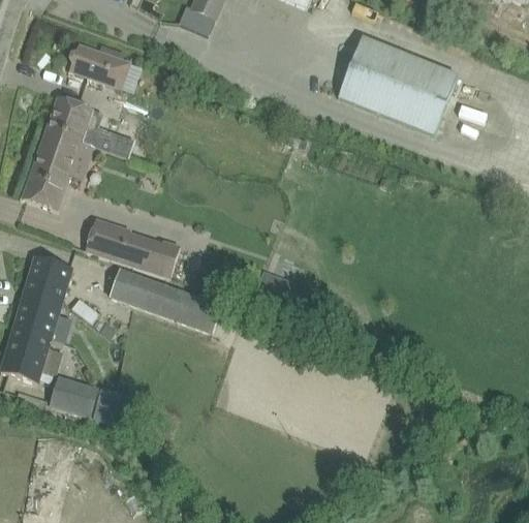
[(195,0),(192,7),(215,18),(222,0),(195,0)]
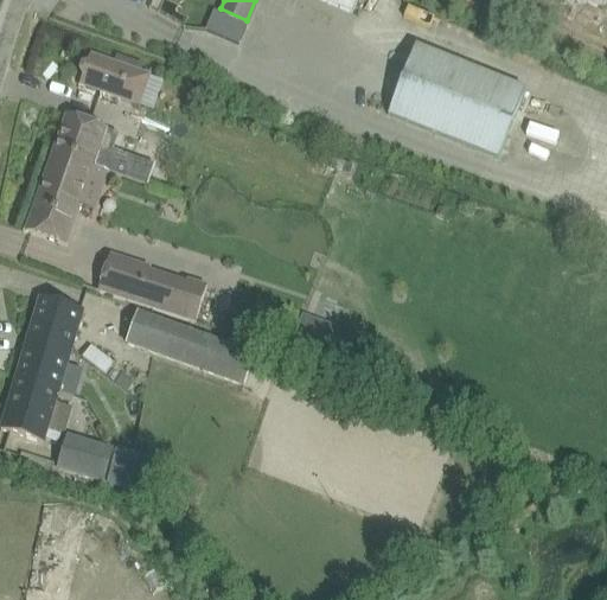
[(388,109),(498,153),(525,85),(415,42),(388,109)]
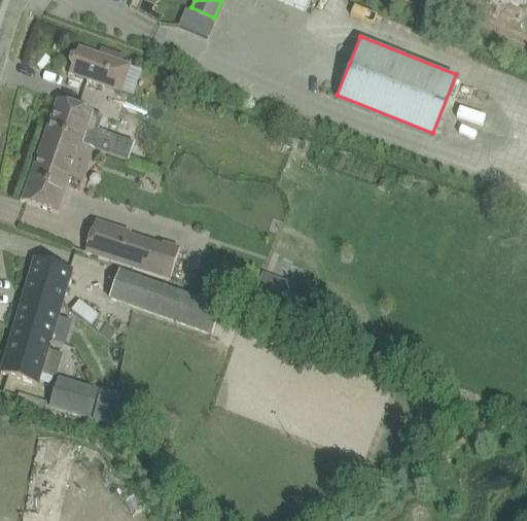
[(113,55),(78,43),(69,69),(104,81),(113,55)]
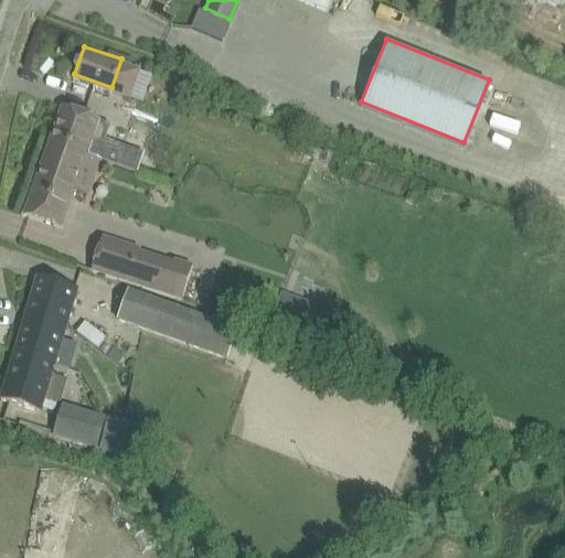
[(62,102),(50,136),(87,149),(87,150),(99,154),(105,140),(93,136),(99,115),(62,102)]
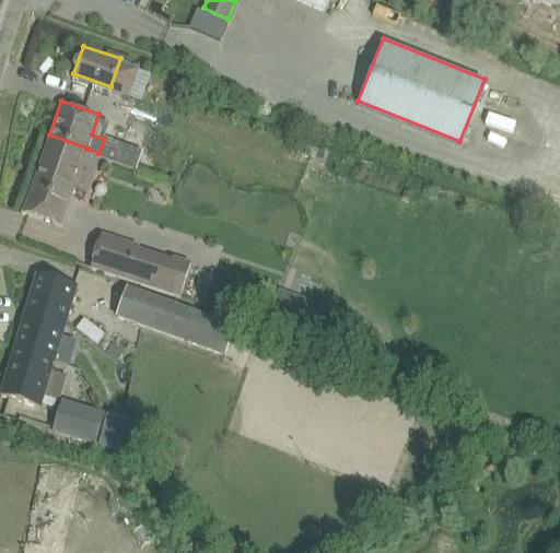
[(86,148),(49,134),(24,209),(61,222),(86,149),(86,148)]
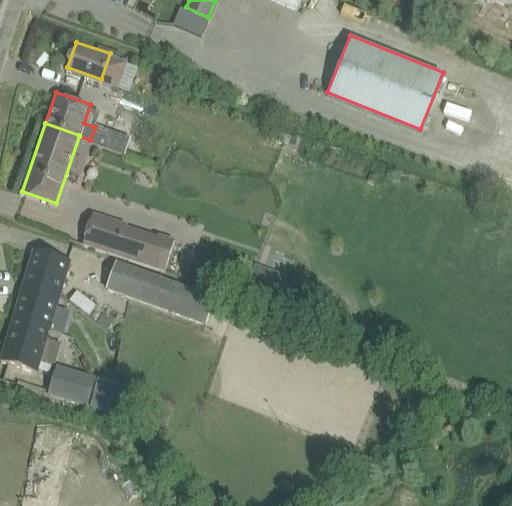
[(271,125),(268,134),(284,140),(288,130),(271,125)]
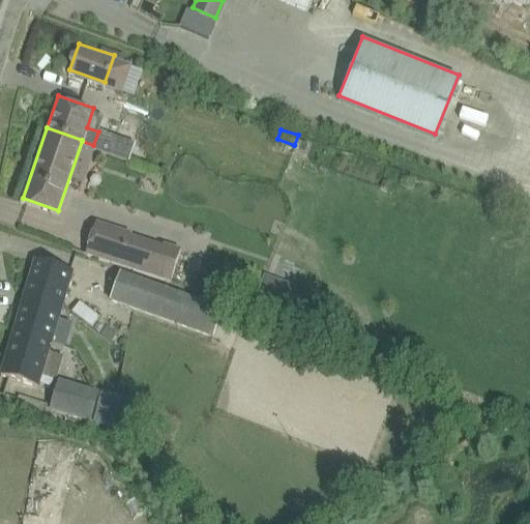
[(383,175),(380,182),(388,185),(391,178),(383,175)]
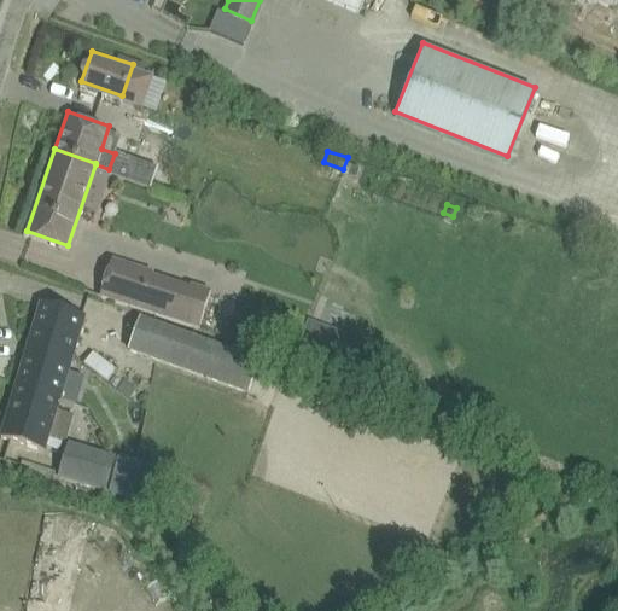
[(112,254),(99,292),(140,306),(152,271),(153,267),(112,254)]
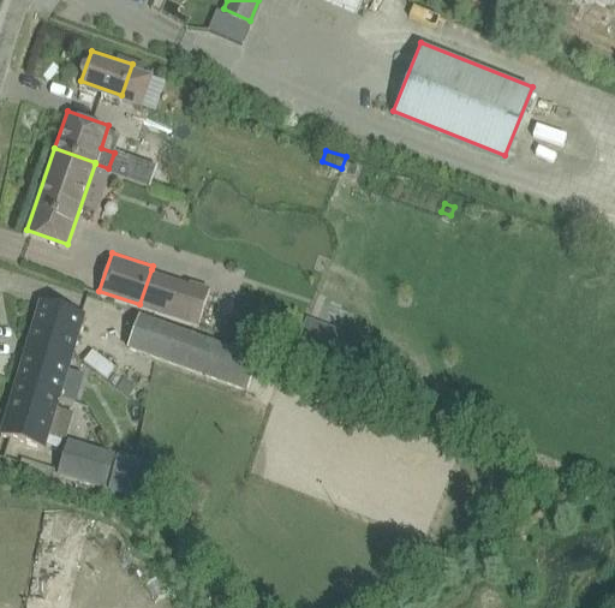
[(84,309),(64,303),(41,296),(17,379),(60,391),(84,309)]
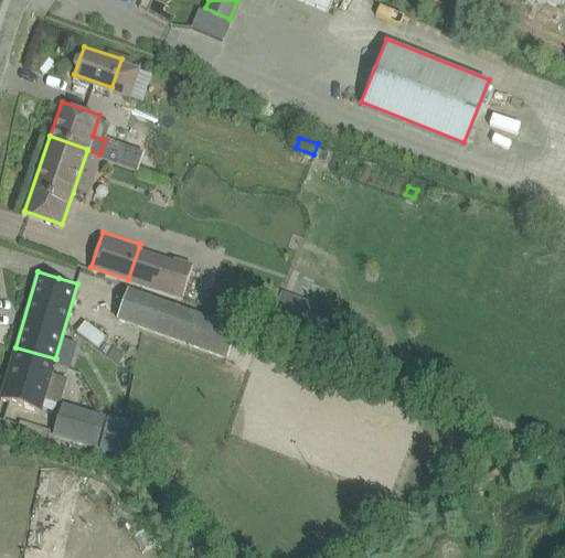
[(117,315),(227,355),(238,323),(129,285),(117,315)]
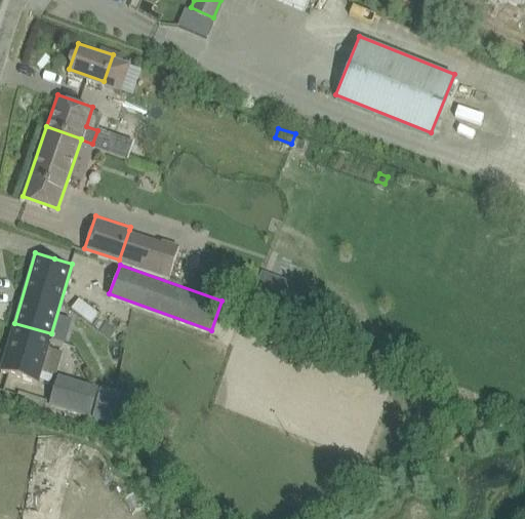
[(6,349),(1,367),(21,373),(38,378),(42,365),(54,369),(61,347),(48,343),(51,333),(14,323),(6,349)]
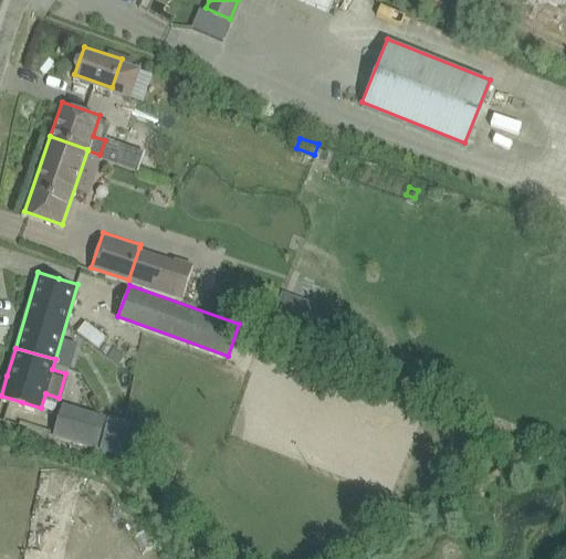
[(62,398),(53,430),(76,436),(97,443),(100,434),(106,414),(107,411),(95,408),(62,398)]
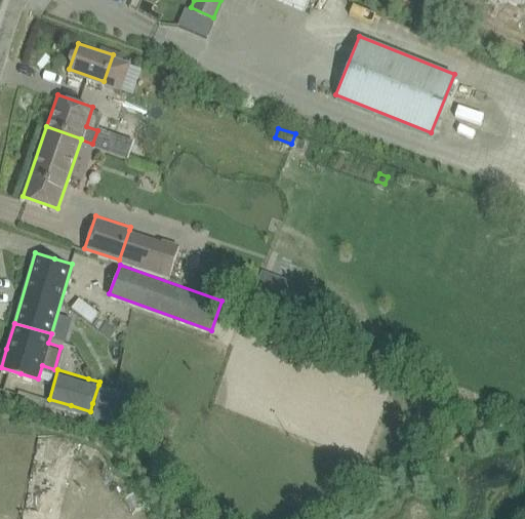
[(92,403),(90,411),(116,417),(130,422),(138,393),(131,391),(130,388),(115,384),(101,378),(99,382),(98,385),(92,403)]
